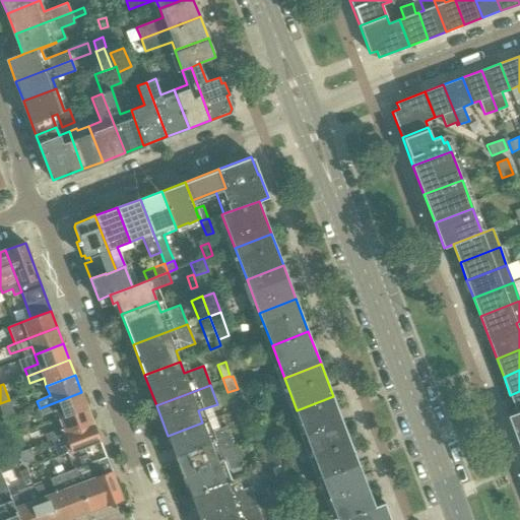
[(519,391),(510,395),(517,412),(519,411),(519,391)]
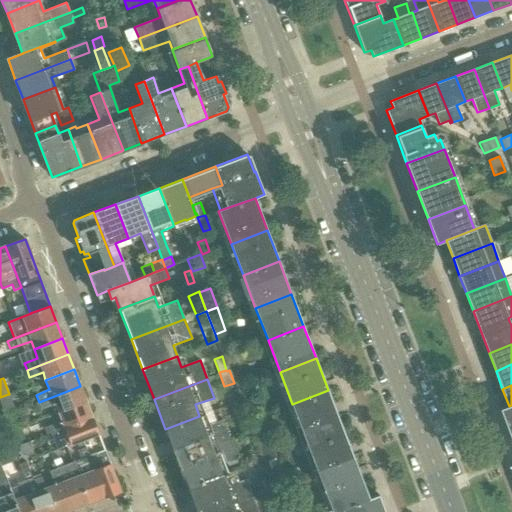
[(55,404),(58,413),(86,402),(80,386),(39,402),(41,409),(55,404)]
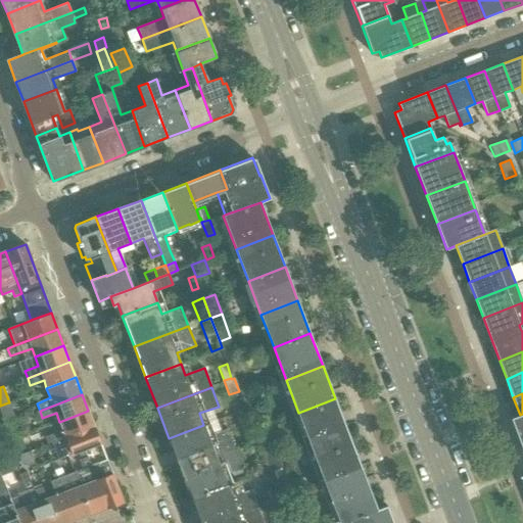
[(298,413),(311,445),(347,432),(335,398),(298,413)]
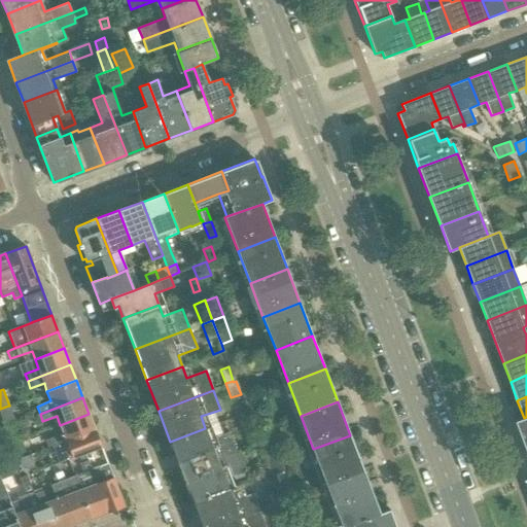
[(0,409),(0,410),(6,426),(15,423),(8,406),(0,409)]
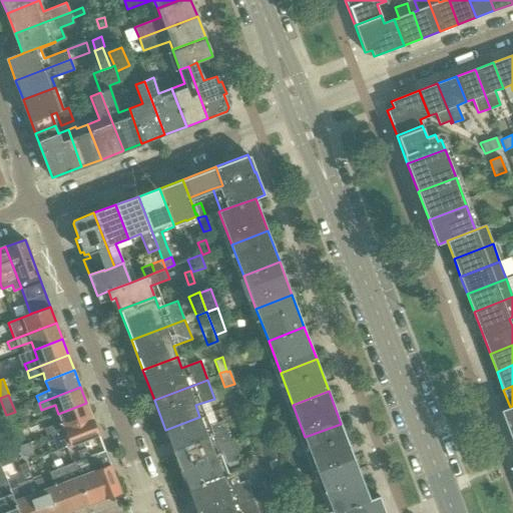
[(48,427),(51,435),(92,419),(86,403),(58,414),(61,422),(48,427)]
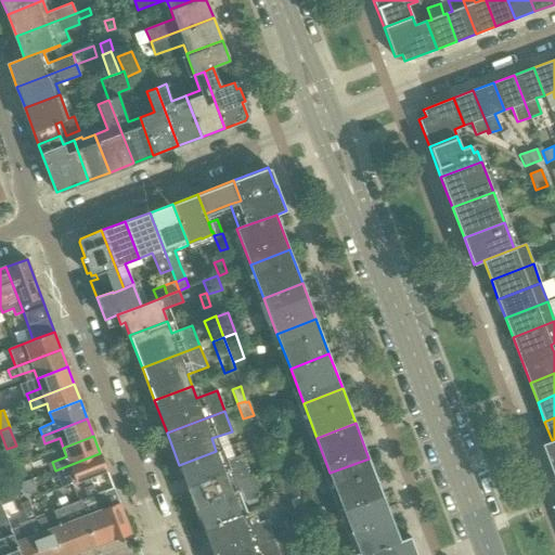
[(542,443),(553,475),(554,473),(554,439),(552,440),(542,443)]
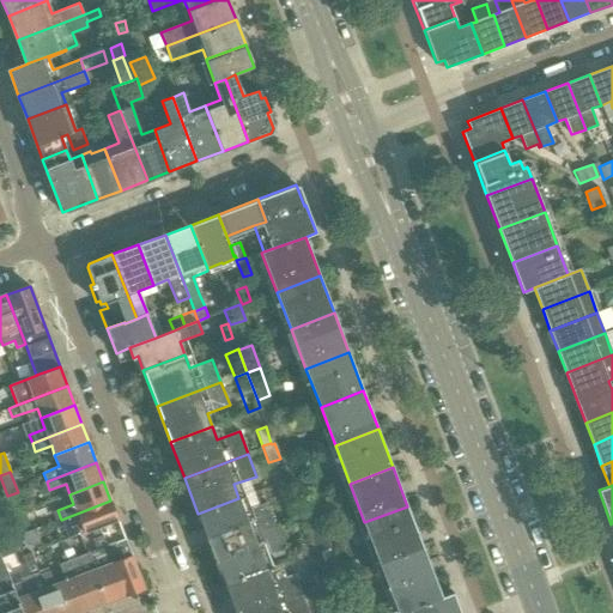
[(7,497),(14,515),(25,511),(18,492),(7,496),(7,497)]
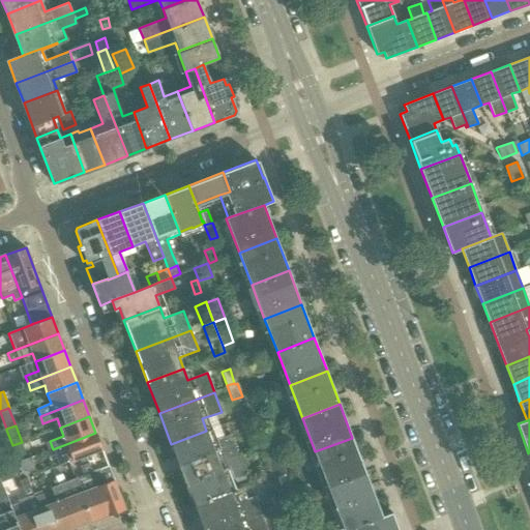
[(171,444),(182,475),(238,454),(230,435),(211,442),(206,431),(171,444)]
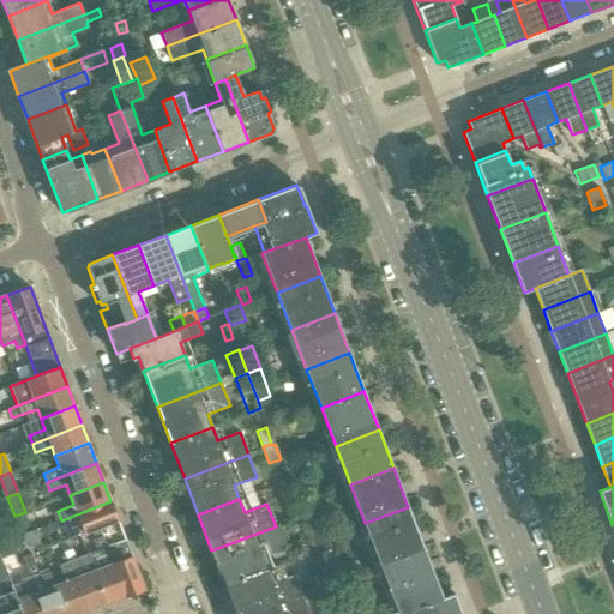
[(110,501),(61,521),(68,540),(101,528),(119,521),(110,501)]
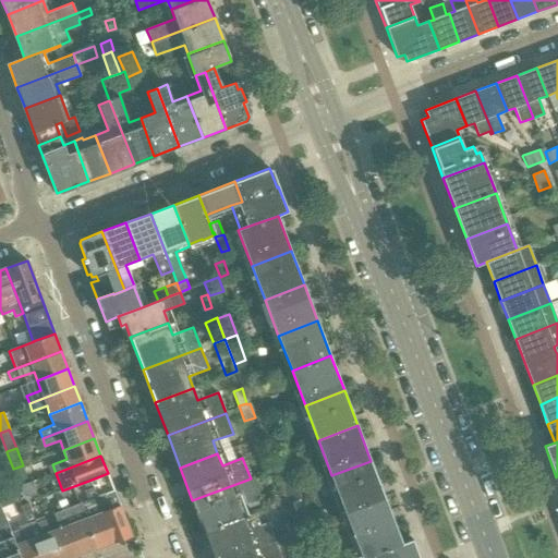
[(262,462),(265,472),(274,469),(270,459),(262,462)]
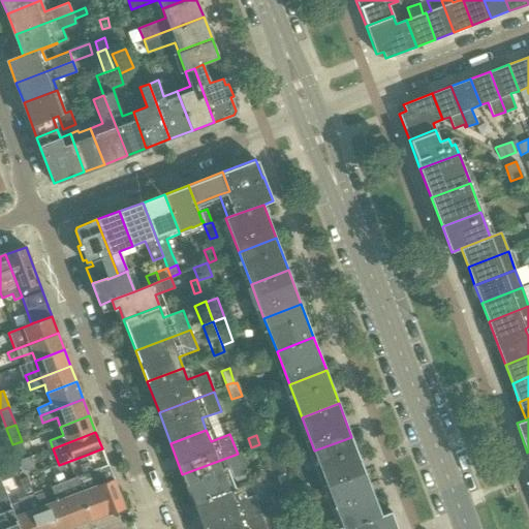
[(314,450),(327,485),(364,470),(351,437),(314,450)]
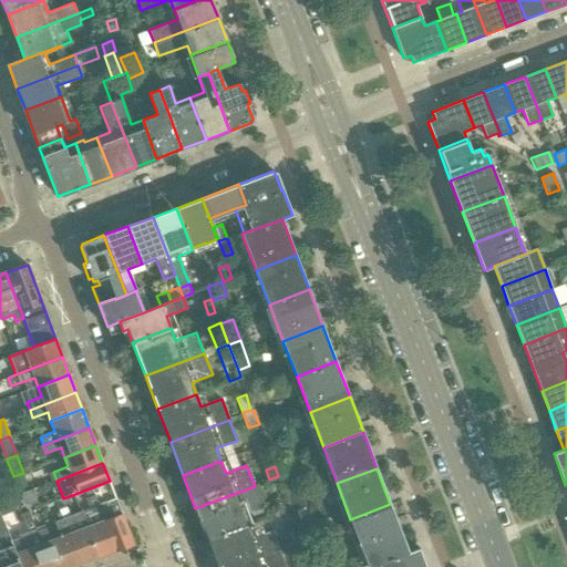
[(13,476),(20,494),(29,491),(22,474),(23,474),(23,473),(13,476)]
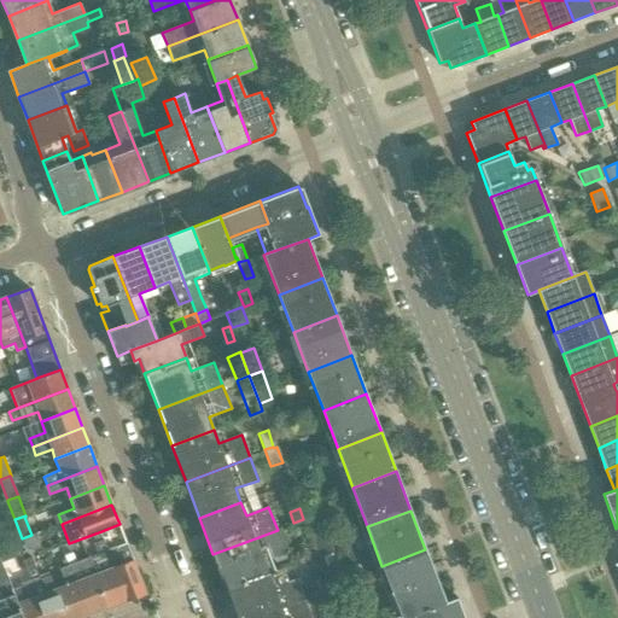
[(309,535),(312,542),(318,555),(332,551),(324,529),(309,535)]
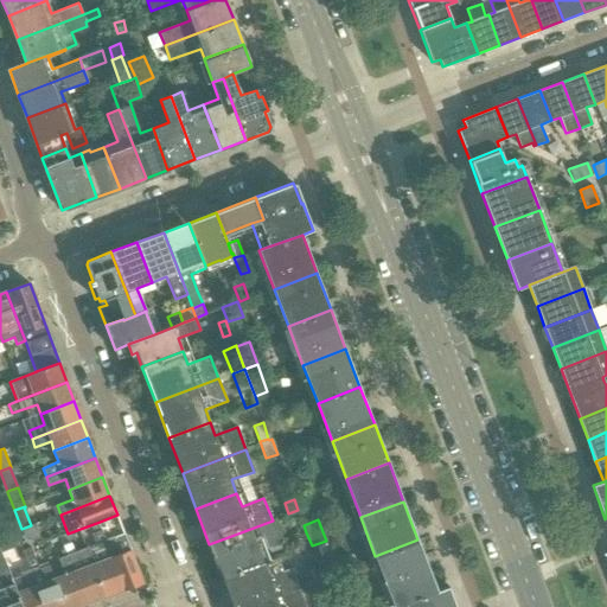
[(209,544),(223,580),(263,564),(259,550),(281,543),(273,521),(209,544)]
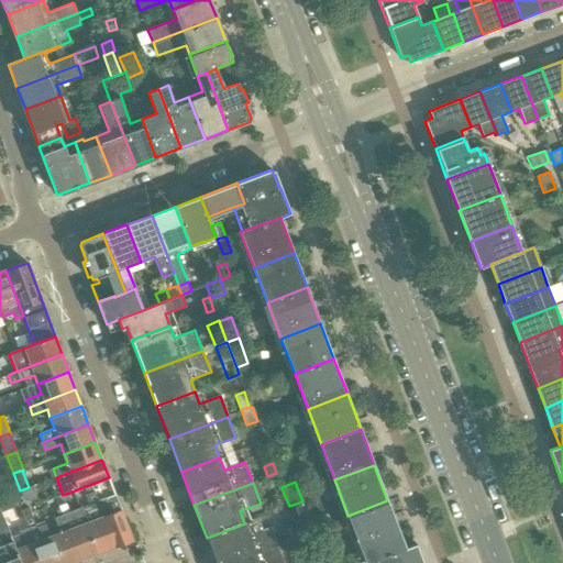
[(29,487),(20,490),(23,498),(31,500),(36,498),(32,486),(29,487)]
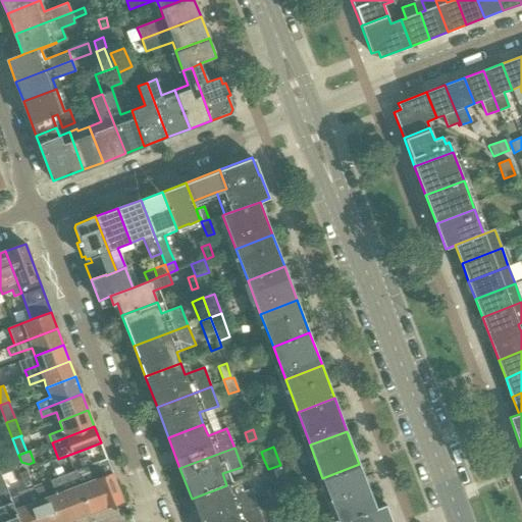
[(83,468),(73,472),(90,514),(106,508),(90,466),(91,466),(91,465),(88,456),(80,460),(83,468)]
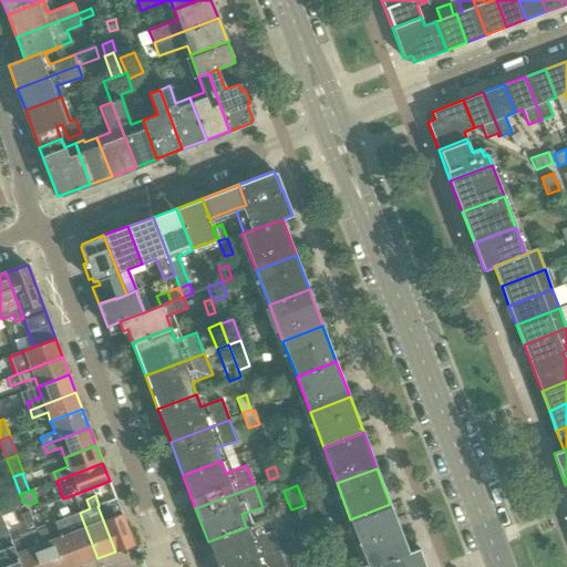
[(291,509),(286,497),(277,501),(281,513),(291,509)]
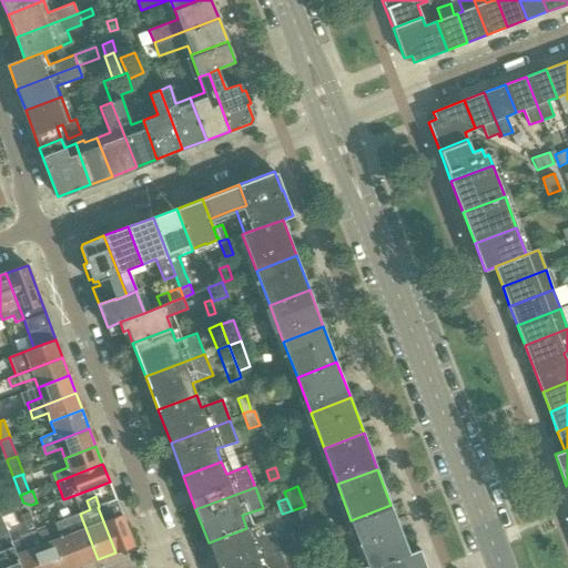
[(107,503),(99,506),(99,507),(98,507),(115,553),(134,546),(117,499),(107,504),(107,503)]
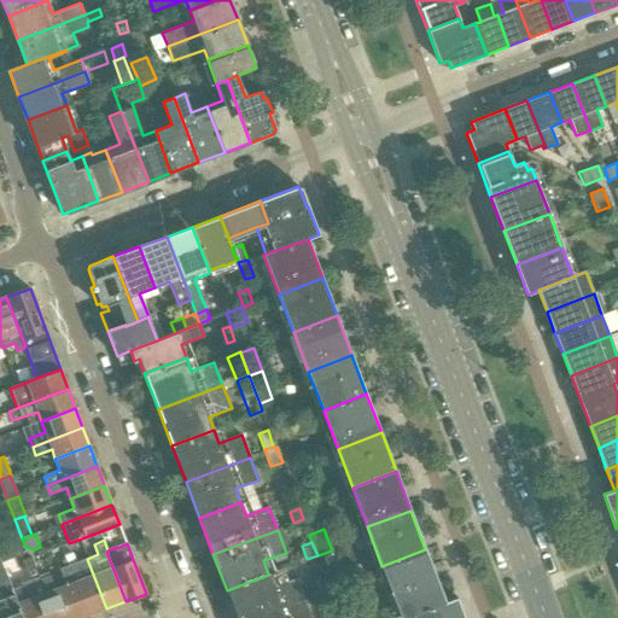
[(16,548),(0,553),(0,557),(3,563),(19,557),(16,548)]
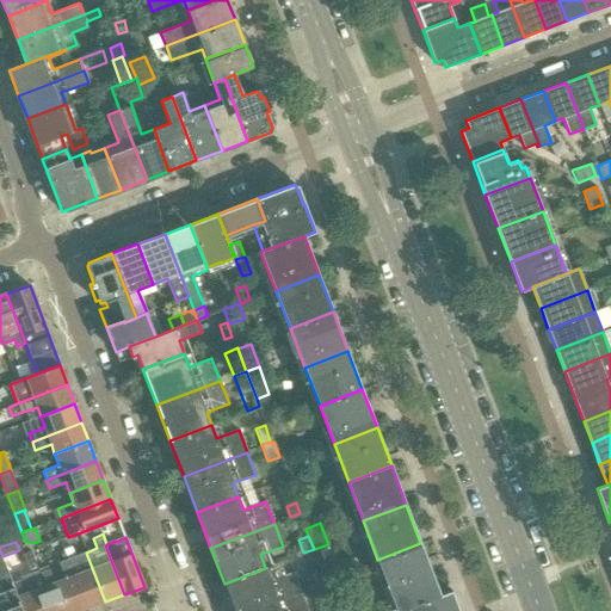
[(377,560),(393,598),(436,581),(420,543),(377,560)]
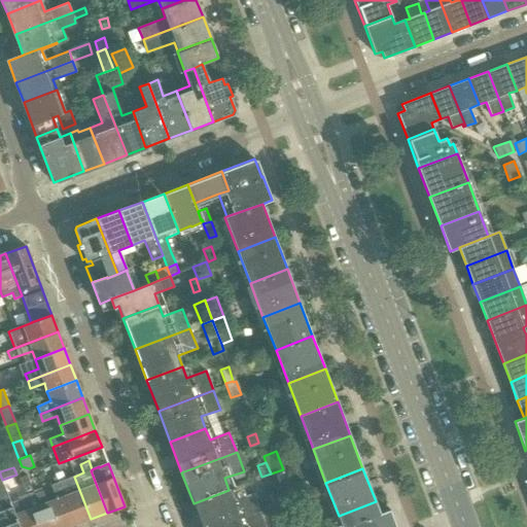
[(59,483),(74,525),(91,519),(74,477),(64,481),(61,472),(56,475),(57,477),(59,483)]
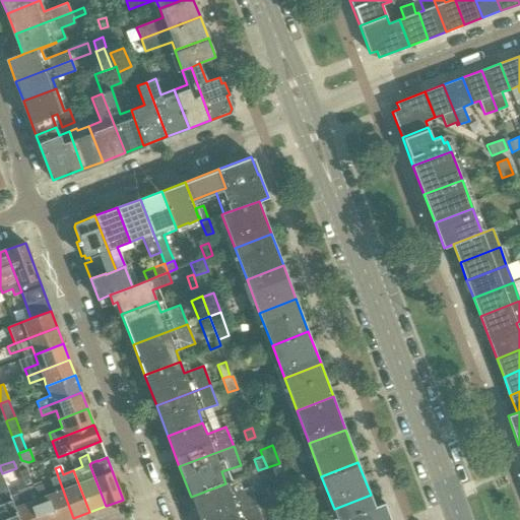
[(25,489),(24,489),(36,519),(55,519),(46,496),(38,499),(26,469),(19,472),(25,489)]
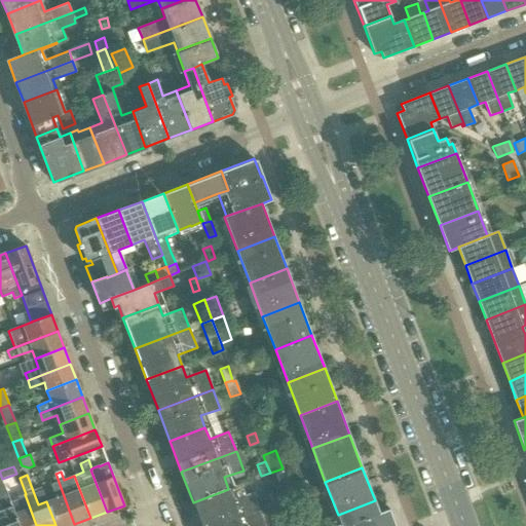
[(7,493),(0,477),(0,478),(17,525),(36,525),(25,494),(17,496),(19,499),(10,502),(7,493)]
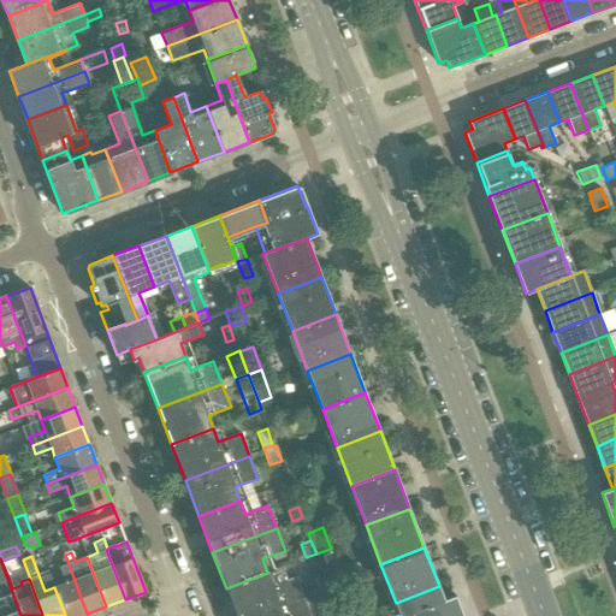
[(0,615),(21,615),(0,560),(0,615)]
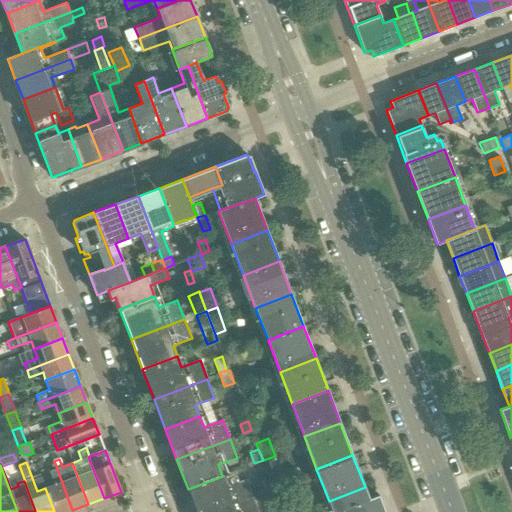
[(54,485),(45,488),(54,511),(67,511),(72,510),(57,469),(53,470),(49,471),(54,485)]
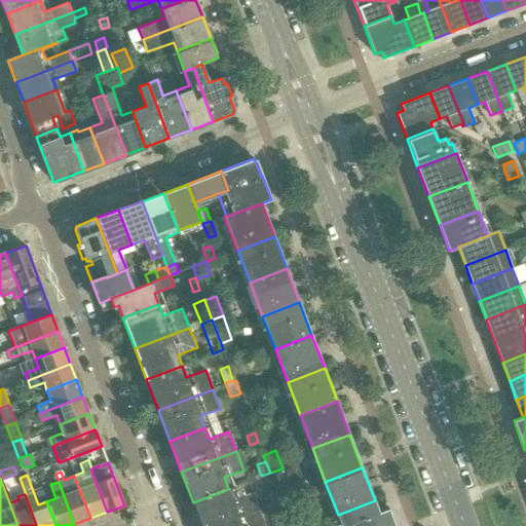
[(193,502),(201,525),(225,525),(225,524),(259,511),(252,493),(245,495),(240,484),(228,489),(193,502)]
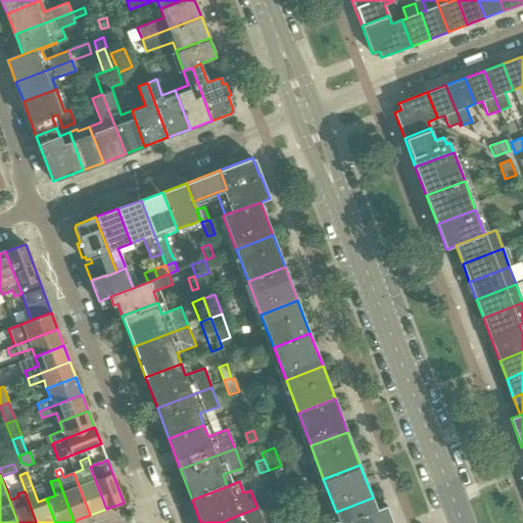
[(266,490),(270,502),(279,497),(275,487),(266,490)]
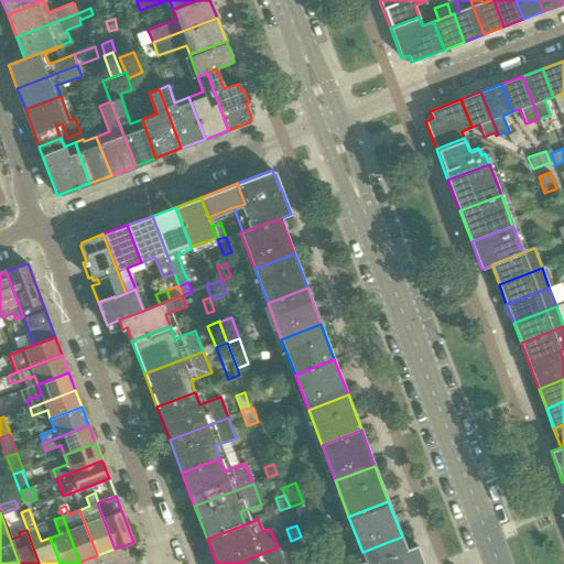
[(301,537),(291,541),(295,553),(305,549),(301,537)]
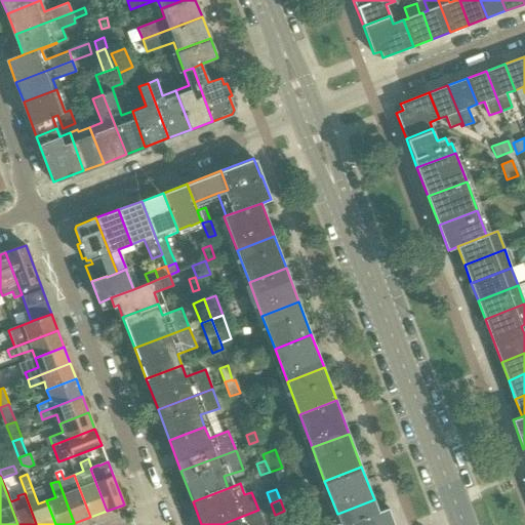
[(395,524),(388,507),(378,511),(374,499),(337,514),(340,524),(341,524),(351,522),(352,524),(395,524)]
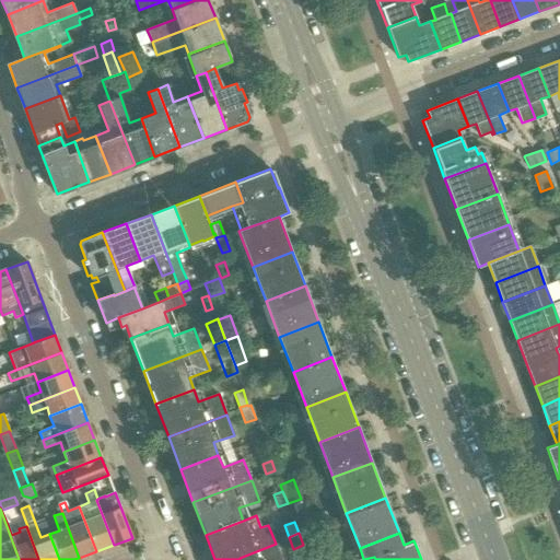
[(281,559),(276,544),(240,558),(240,559),(281,559)]
